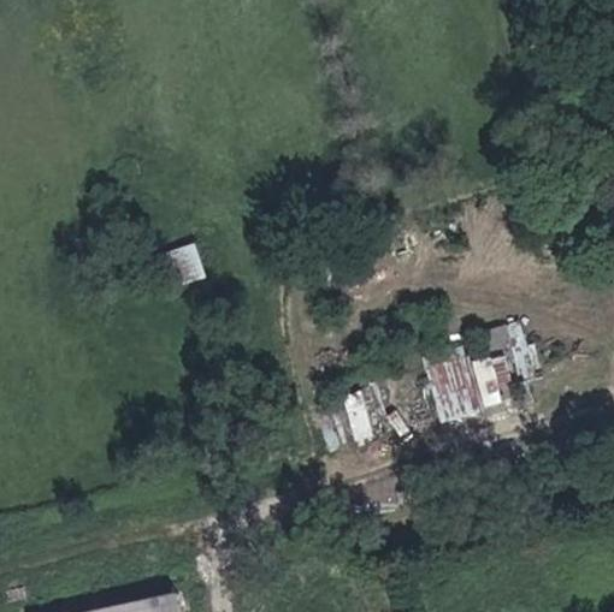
[(170,287),(205,278),(196,244),(160,253),(170,287)]
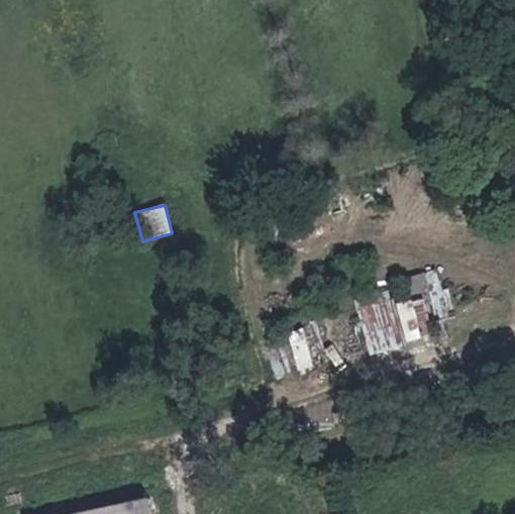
[(430,273),(437,297),(470,286),(461,263),(430,273)]
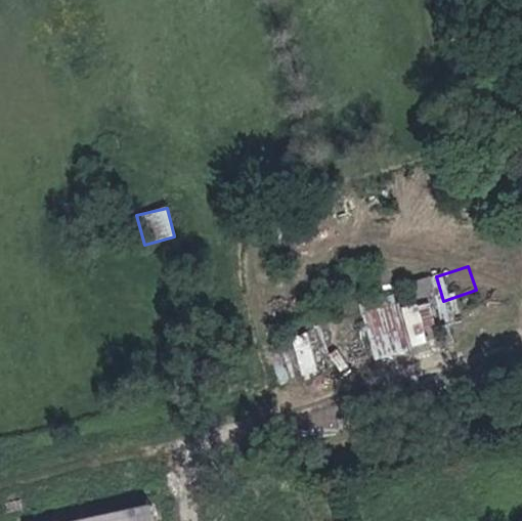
[(359,304),(374,358),(449,339),(433,275),(401,284),(403,293),(359,304)]
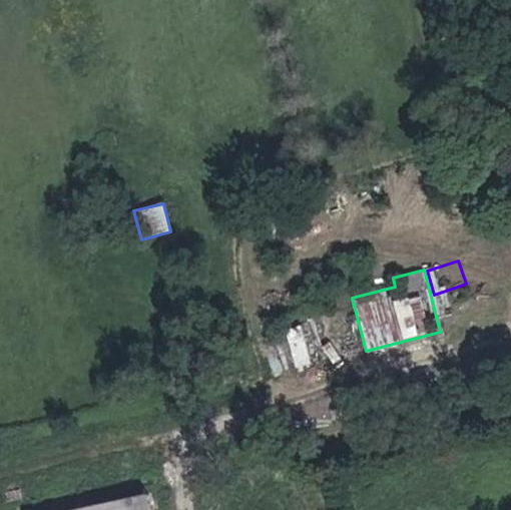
[(297,369),(312,364),(302,330),(287,335),(297,369)]
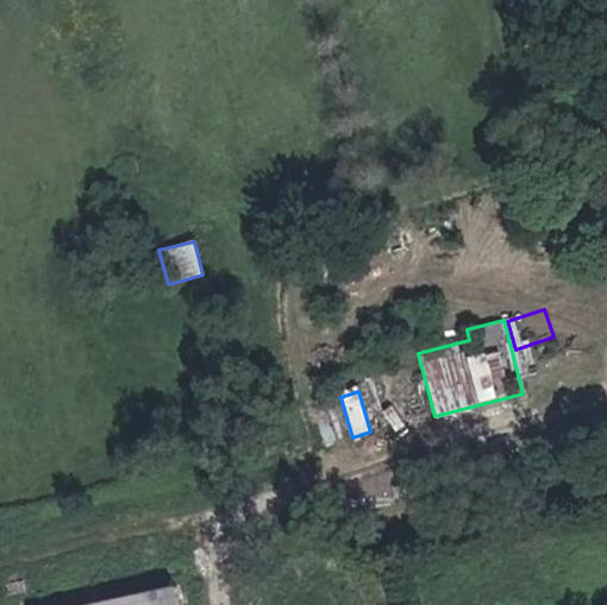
[(174,604),(170,587),(80,604),(174,604)]
